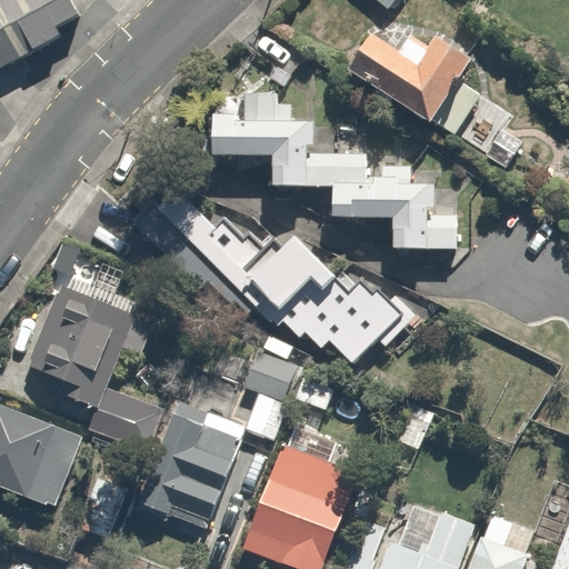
[(16,0),(1,0),(0,1),(0,68),(42,43),(16,0)]
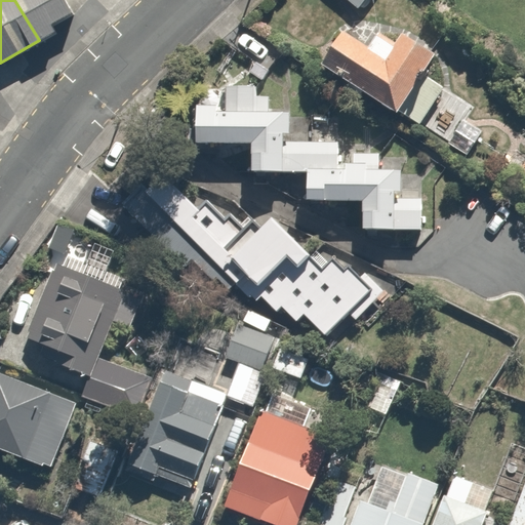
[(371,0),(344,0),(360,13),(371,0)]
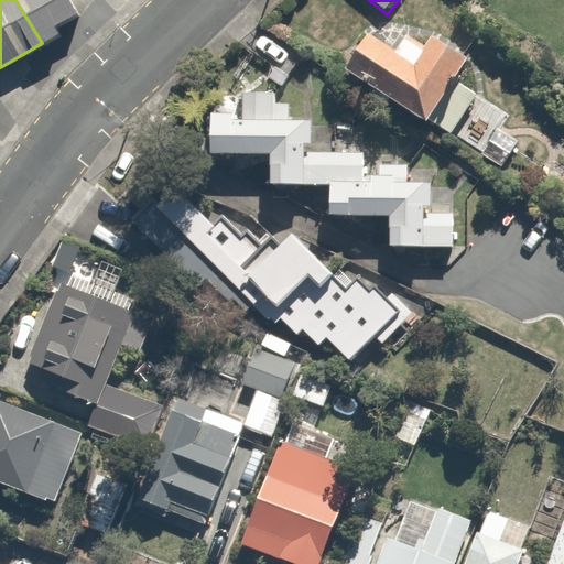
[(425,35),(410,61),(364,33),(342,71),(499,165),(522,128),(453,87),(468,61),(425,35)]
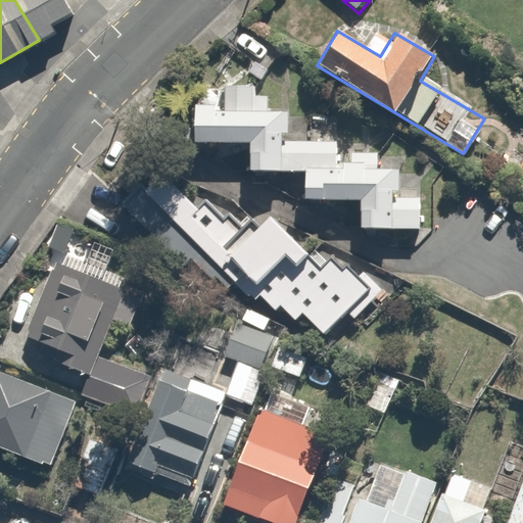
[(424,234),(423,169),(376,170),(375,138),(288,140),(288,108),(250,109),(249,82),(220,82),(220,111),(193,111),(193,148),(242,148),(243,177),(297,176),(298,205),(355,204),(355,235),(424,234)]
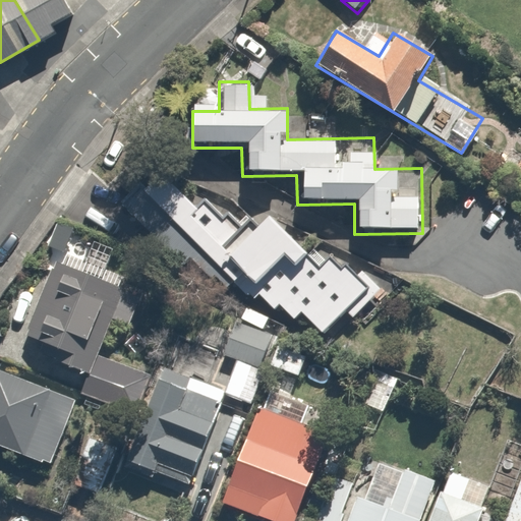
[(163,182),(133,213),(182,259),(194,247),(240,291),(282,247),(238,205),(224,219),(206,200),(194,213),(163,182)]
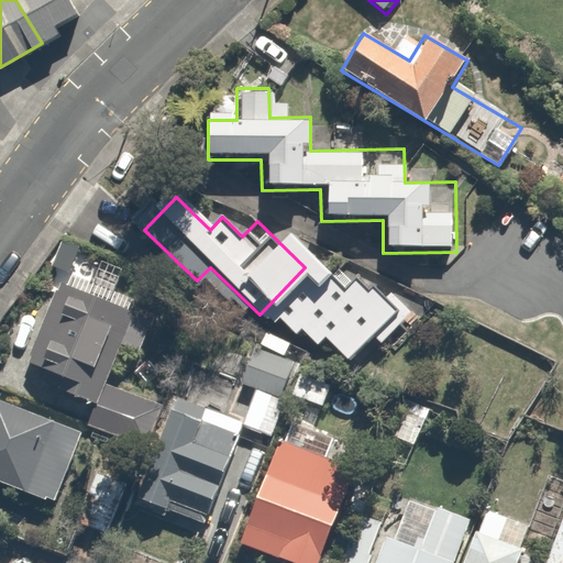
[(260,315),(272,327),(277,321),(297,340),(301,334),(327,359),(337,348),(350,361),(398,311),(360,274),(337,298),(305,267),(260,315)]
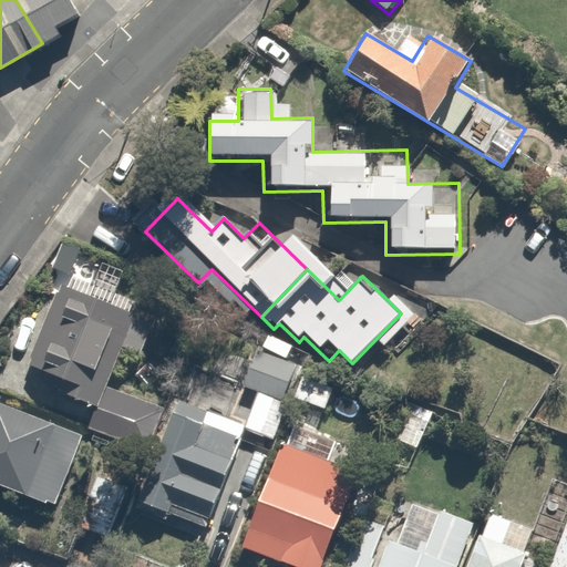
[(160,364),(172,338),(59,287),(10,394),(147,456),(167,411),(105,383),(121,348),(160,364)]
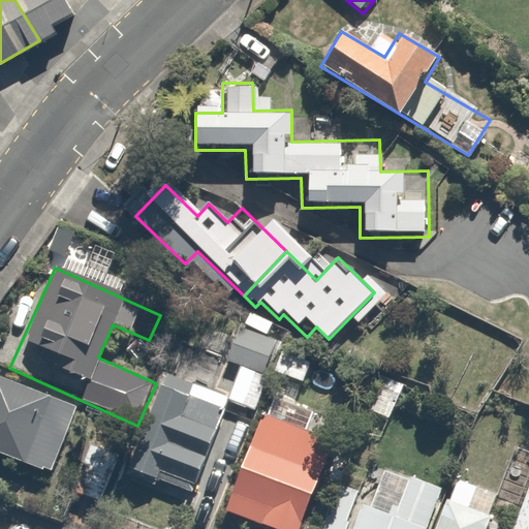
[(230,318),(217,355),(238,364),(225,397),(250,406),(277,336),(270,334),(275,321),(251,313),(247,324),(230,318)]
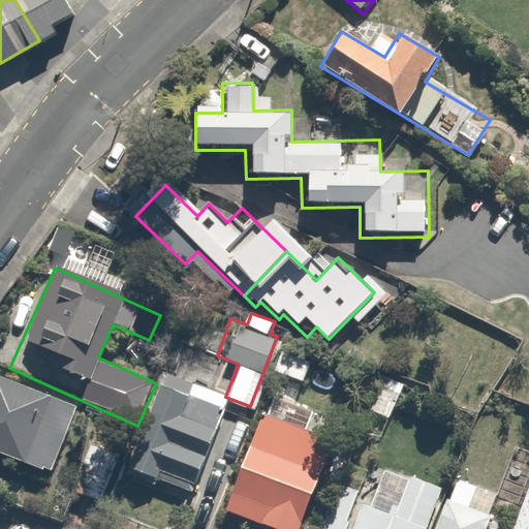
[(80,409),(0,372),(0,464),(45,485),(80,409)]
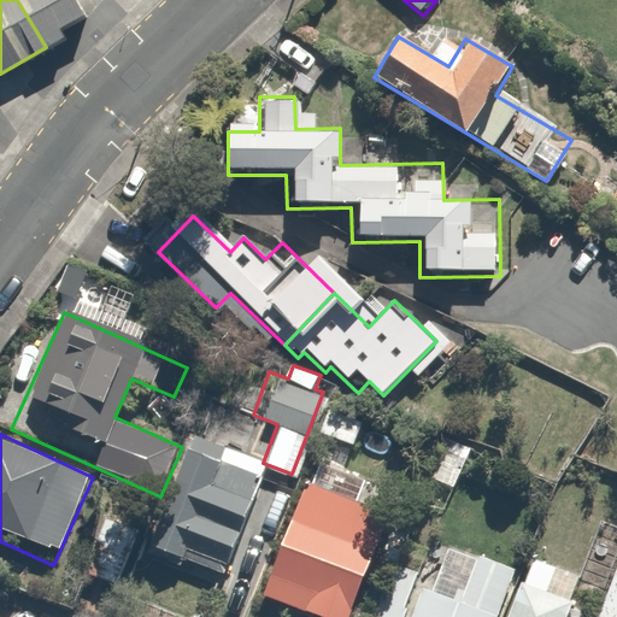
[(260,477),(197,452),(156,559),(219,583),(260,477)]
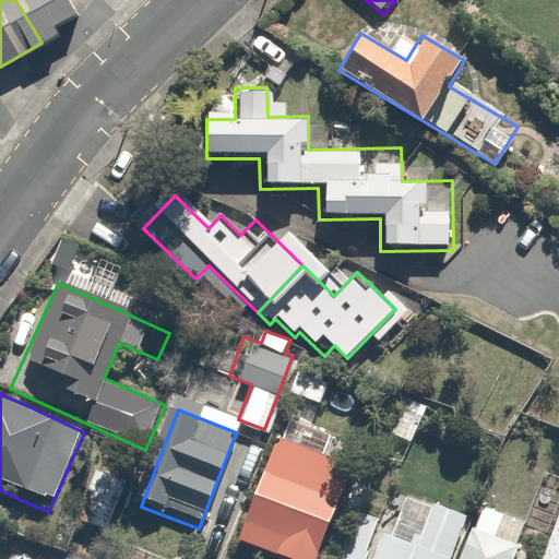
[(318,558),(351,466),(272,439),(237,540),(288,558),(318,558)]
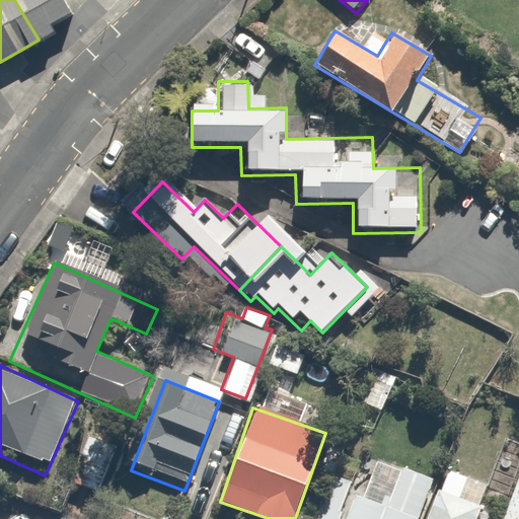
[(129,426),(95,412),(68,476),(100,491),(129,426)]
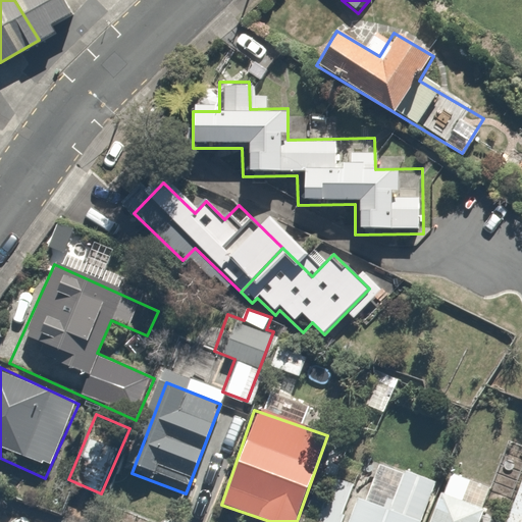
[(418,521),(434,482),(372,458),(347,521),(418,521)]
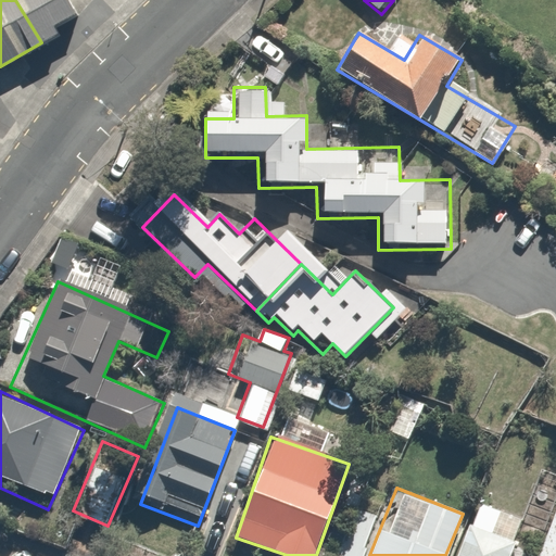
[(555,555),(555,497),(538,547),(534,555),(555,555)]
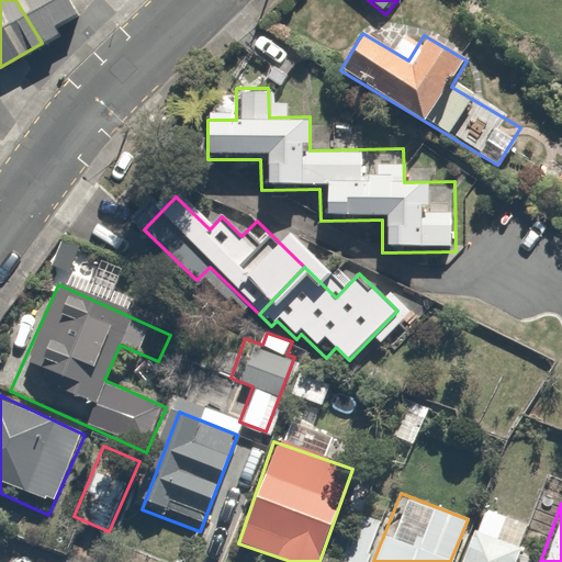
[(366,561),(381,526),(358,516),(338,561),(366,561)]
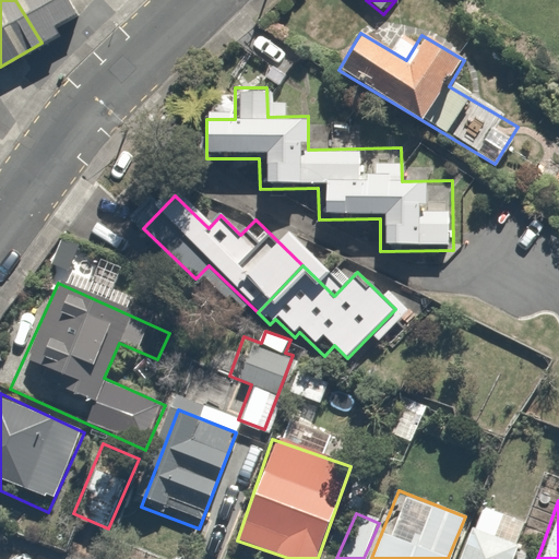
[(510,558),(516,542),(471,524),(456,558),(510,558)]
